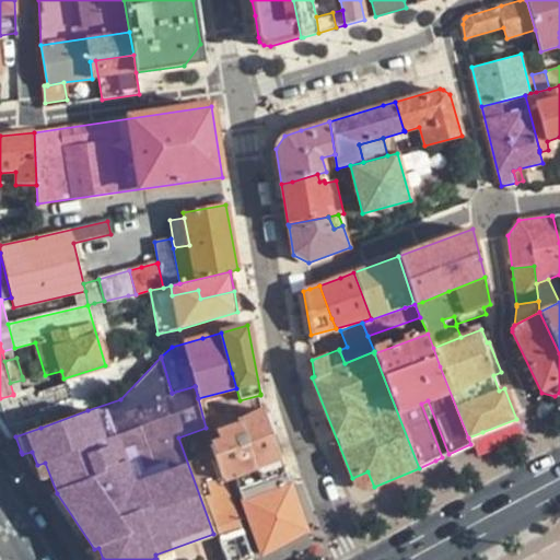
[(33,387),(26,389),(13,394),(13,395),(0,398),(0,420),(11,438),(15,436),(41,428),(88,410),(78,382),(66,385),(66,384),(35,393),(33,387)]
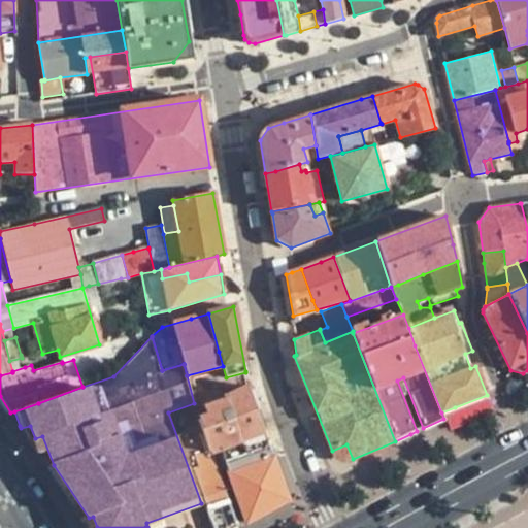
[(246,387),(224,397),(224,399),(242,450),(264,513),(287,500),(246,387)]
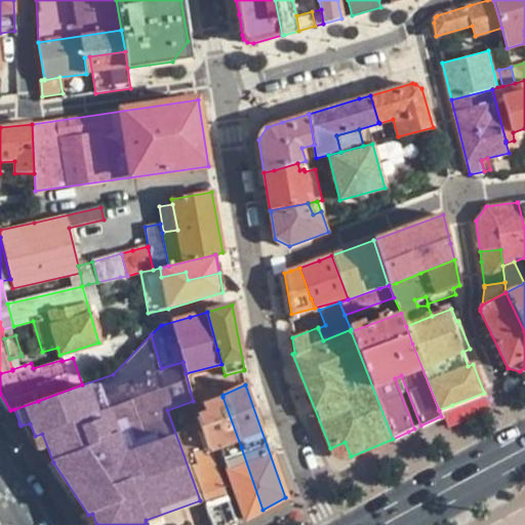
[(238,499),(245,519),(255,514),(263,510),(241,447),(223,397),(223,395),(195,405),(198,412),(195,413),(202,432),(209,450),(218,446),(238,499)]
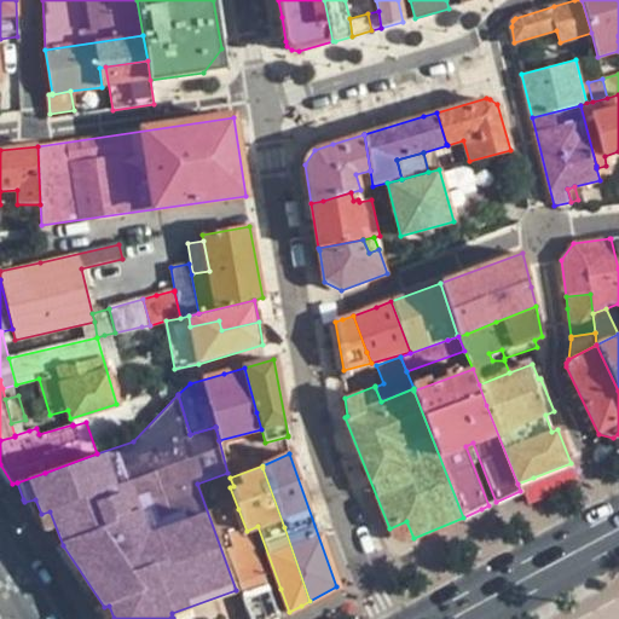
[(227,553),(252,618),(276,618),(279,618),(272,599),(270,593),(247,531),(238,509),(221,515),(232,547),(227,553)]
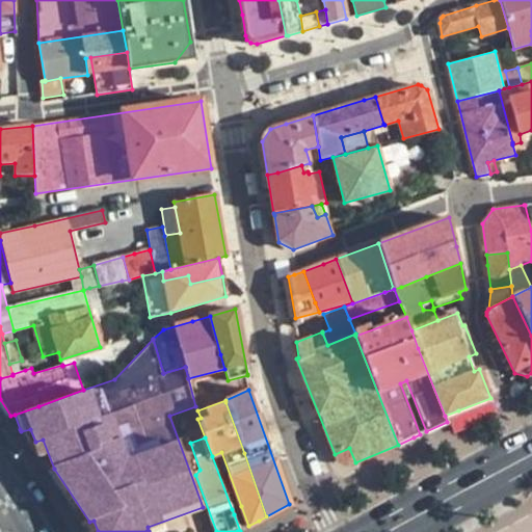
[(349,463),(355,462),(349,448),(335,454),(337,459),(340,461),(343,462),(349,463)]
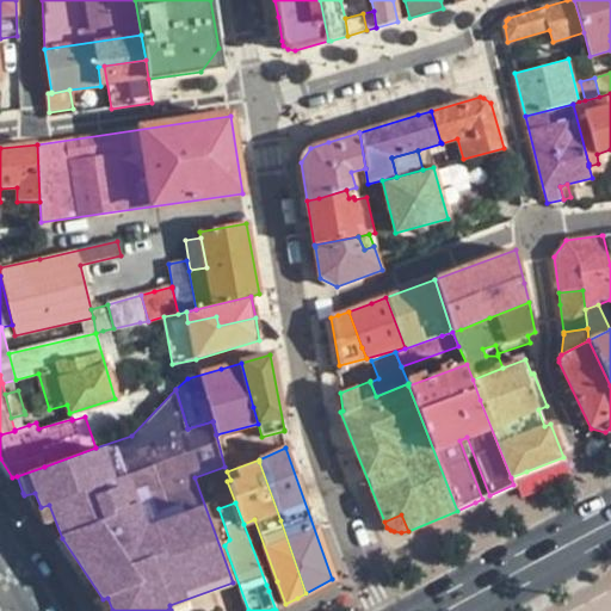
[(277,581),(266,585),(269,591),(276,610),(285,604),(277,581)]
